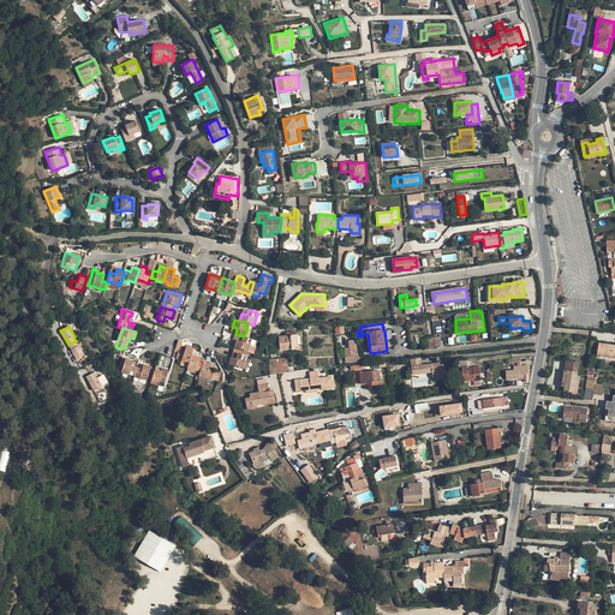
[(244,336),(236,334),(233,339),(237,340),(234,347),(248,352),(252,339),(249,338),(244,336)]
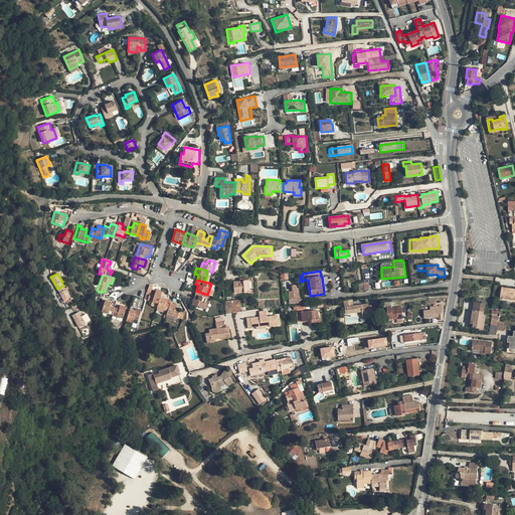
[(233,282),(234,293),(249,292),(248,280),(242,281),(239,282),(233,282)]
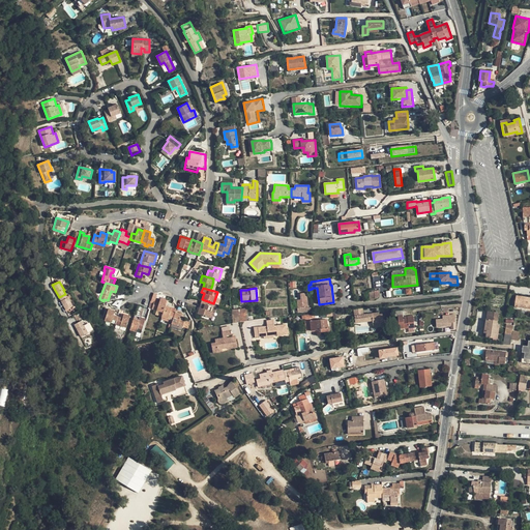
[(65,294),(59,297),(66,310),(74,306),(68,297),(67,298),(65,294)]
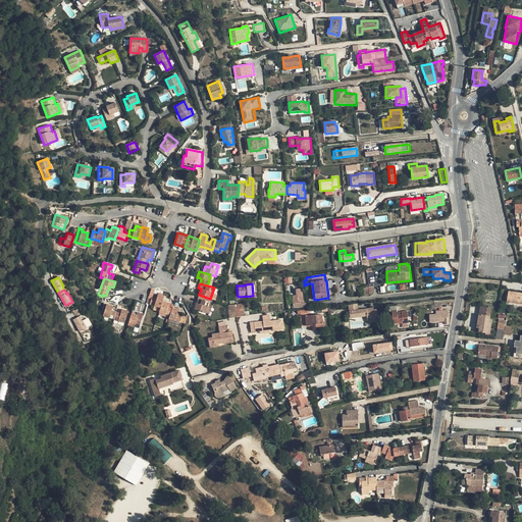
[(521,293),(509,292),(507,303),(521,304),(521,296),(521,293)]
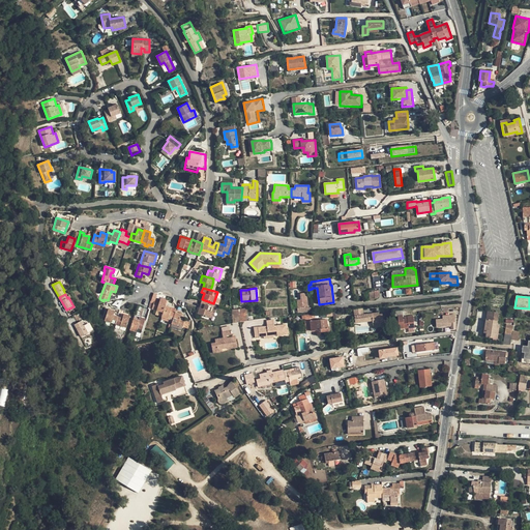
[(165,305),(167,300),(160,298),(160,299),(159,303),(154,301),(153,303),(152,308),(156,311),(163,313),(165,305)]
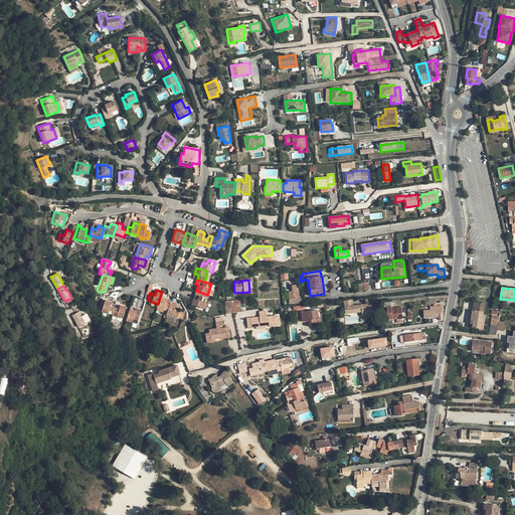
[(207,295),(196,291),(195,295),(199,296),(197,300),(194,299),(192,305),(203,309),(205,303),(207,295)]
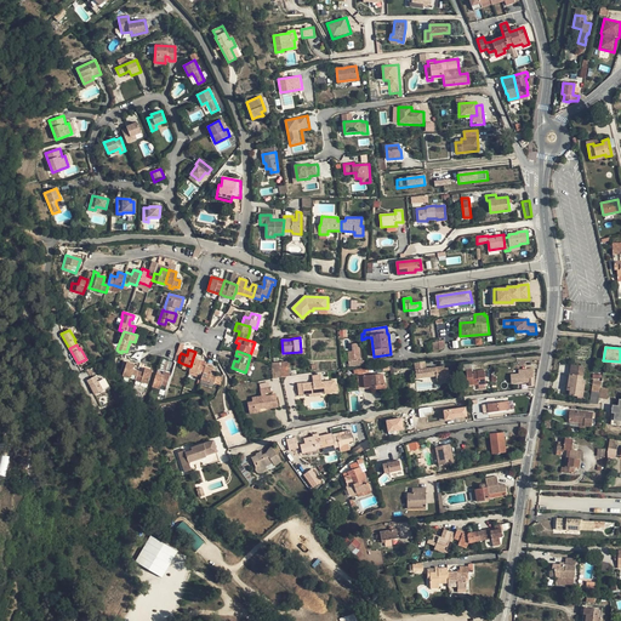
[(360,351),(348,352),(348,366),(364,365),(364,360),(360,360),(360,351)]
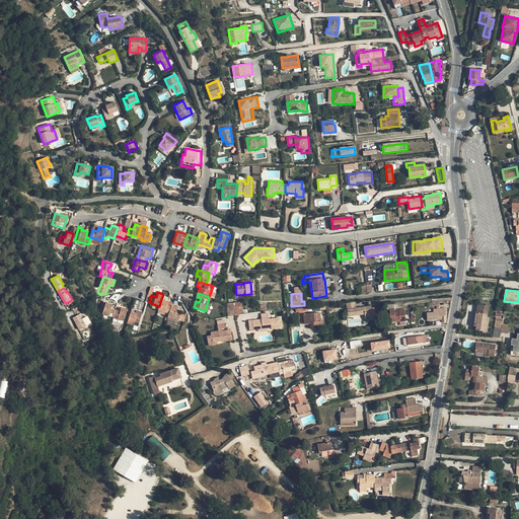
[(168,301),(161,299),(159,306),(158,310),(164,312),(163,314),(163,315),(166,316),(164,321),(166,321),(167,317),(171,306),(166,305),(168,301)]
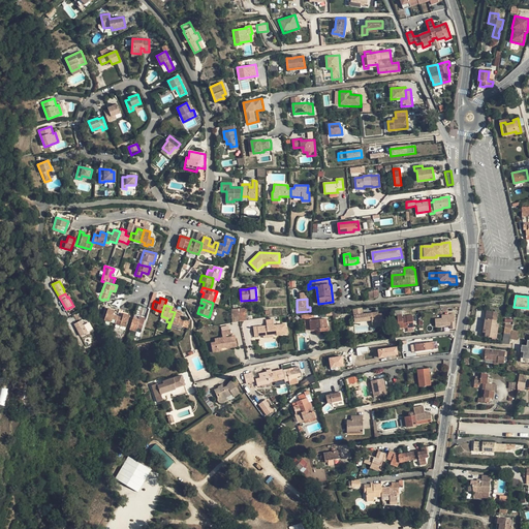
[(107,308),(104,320),(115,323),(120,309),(115,308),(114,310),(107,308)]
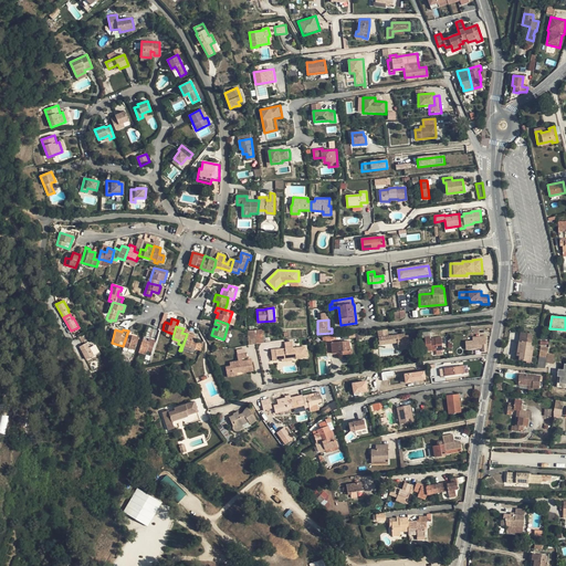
[(255,331),(257,344),(264,343),(262,329),(255,331)]
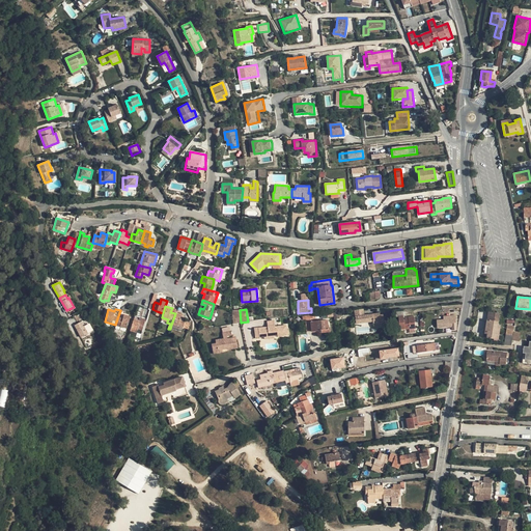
[(378,327),(385,326),(383,315),(381,315),(378,315),(378,313),(364,315),(363,309),(355,310),(356,324),(372,322),(373,324),(378,324),(378,327)]
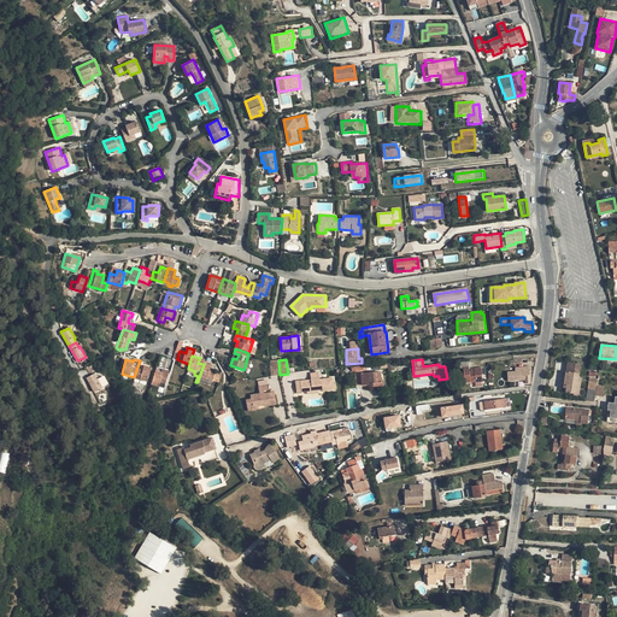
[(147,381),(152,368),(145,365),(146,363),(140,360),(134,377),(147,381)]
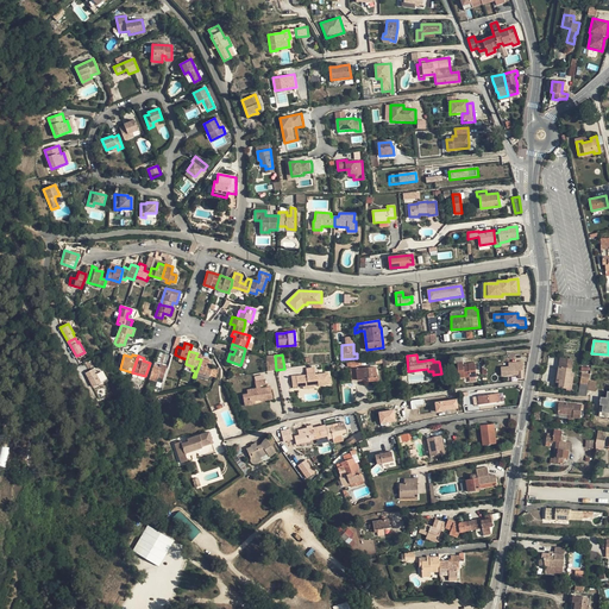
[(208,360),(201,358),(201,359),(196,372),(209,376),(213,377),(217,378),(219,371),(212,369),(212,368),(207,365),(208,360)]
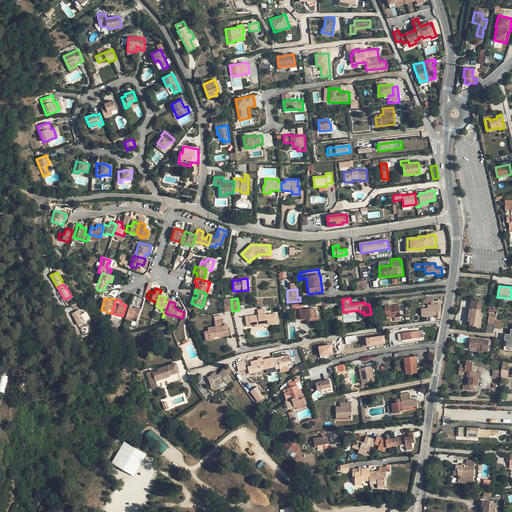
[(482,302),(471,301),(468,322),(470,322),(470,326),(480,328),(482,315),(480,315),(482,302)]
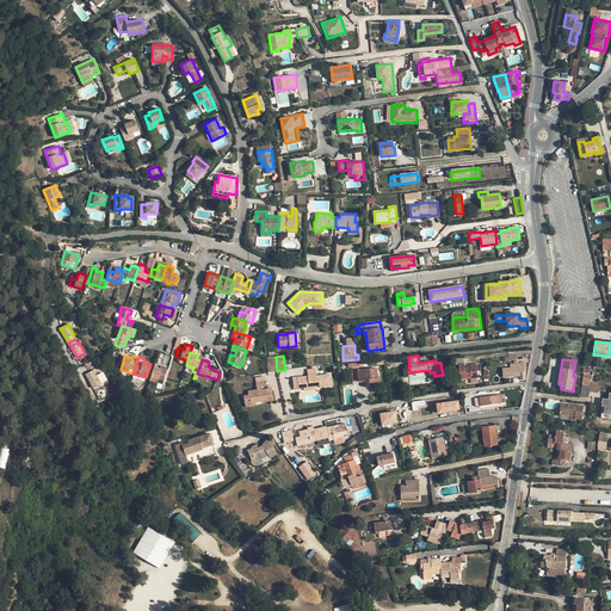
[(363,370),(363,362),(347,364),(349,368),(352,368),(357,366),(358,382),(370,381),(370,380),(377,378),(377,377),(377,368),(363,370)]
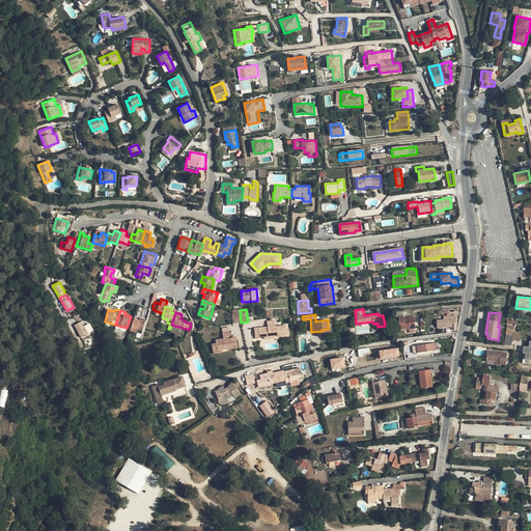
[(410,330),(415,329),(414,316),(408,317),(409,319),(403,319),(403,315),(398,316),(400,330),(409,329),(410,330)]
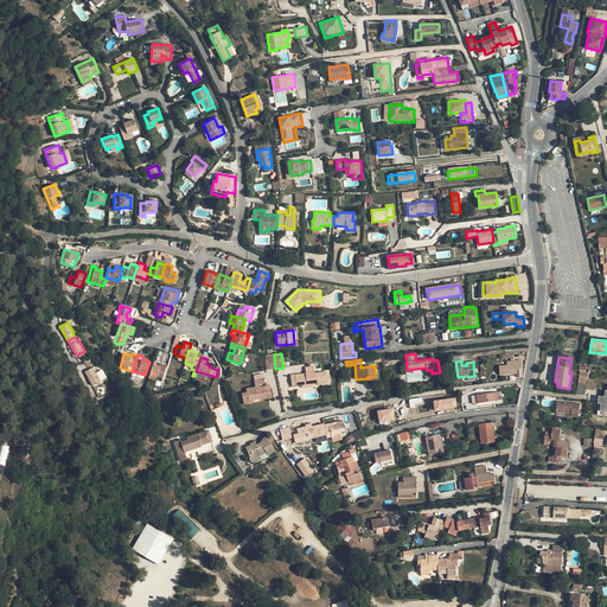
[(506,365),(508,375),(516,374),(517,377),(522,377),(521,364),(519,360),(510,362),(510,365),(506,365)]
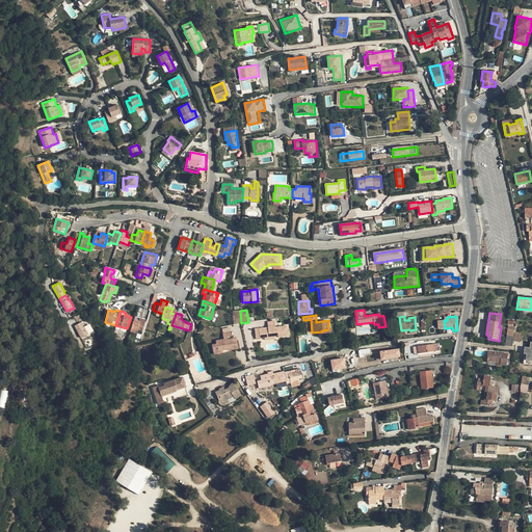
[(134,319),(130,331),(136,334),(141,335),(143,326),(139,325),(140,321),(134,319)]
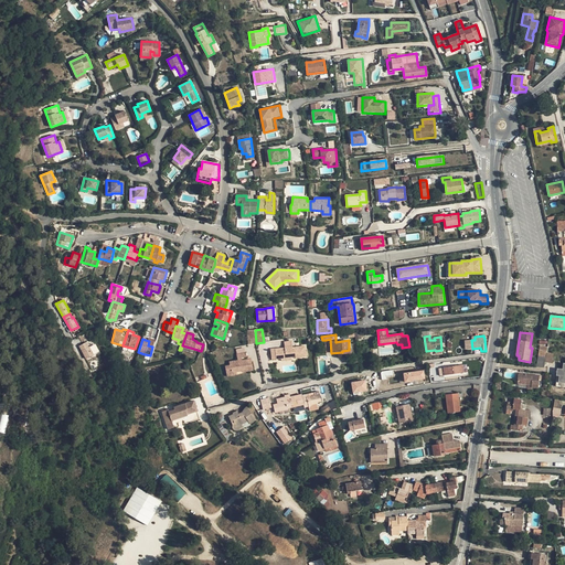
[(285,348),(270,349),(272,359),(281,359),(291,358),(306,356),(305,347),(291,348),(291,341),(284,342),(285,348)]
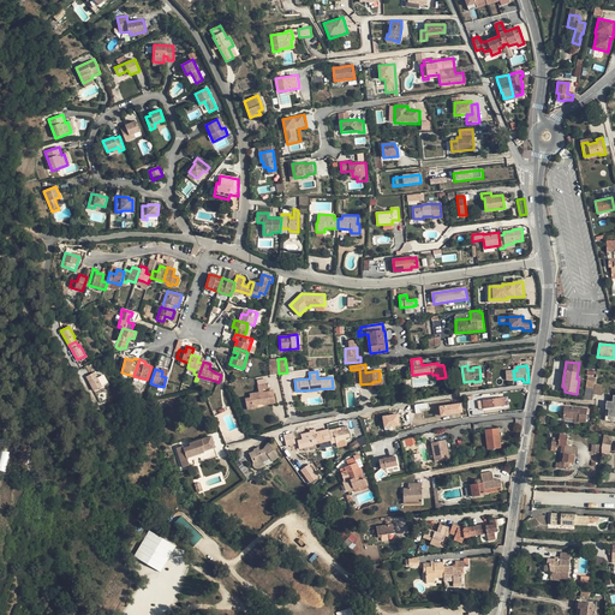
[(94,372),(87,377),(94,390),(102,386),(97,377),(96,378),(94,372)]
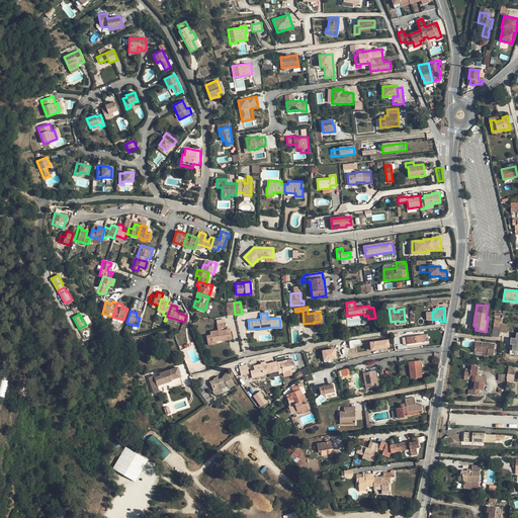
[(501,328),(502,324),(502,318),(495,317),(494,327),(501,328)]
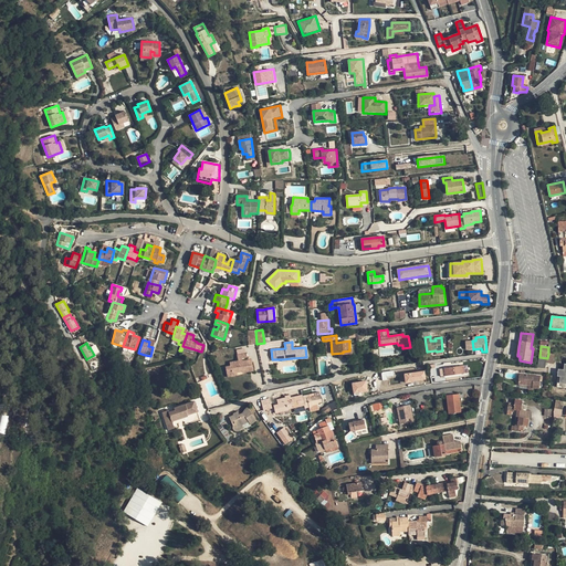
[(546,363),(547,358),(540,357),(537,368),(546,368),(546,363)]
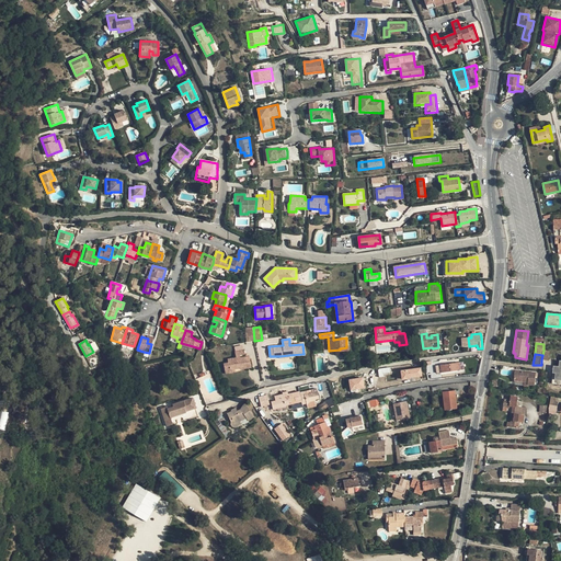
[(241,369),(251,367),(249,356),(240,358),(241,359),(237,361),(236,357),(228,359),(228,363),(224,364),(225,368),(229,367),(230,370),(235,369),(241,368),(241,369)]
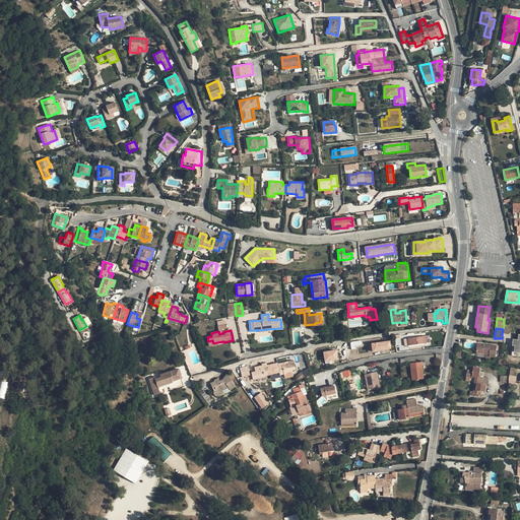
[(408,338),(408,345),(427,342),(426,336),(408,338)]
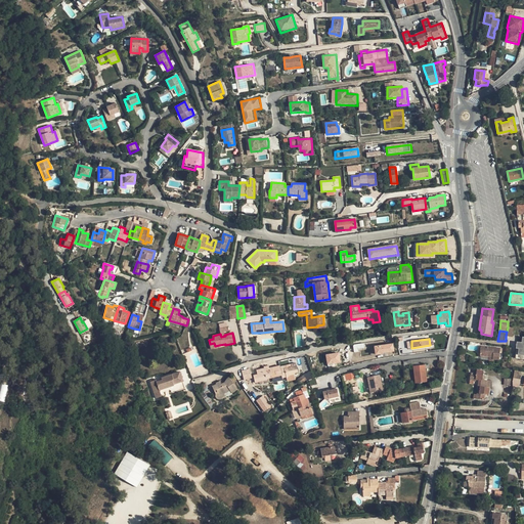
[(376,355),(394,351),(393,343),(374,346),(376,355)]
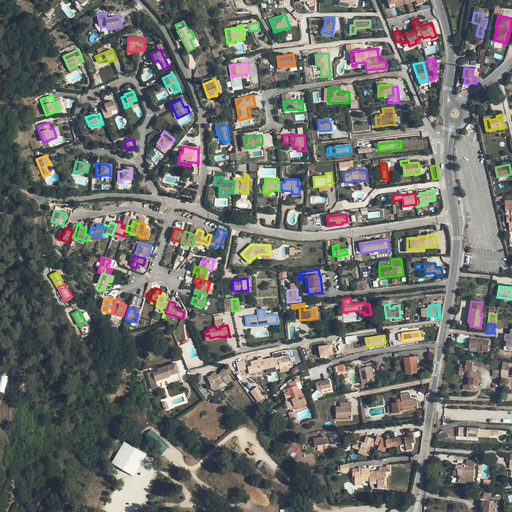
[(469,347),(478,348),(482,349),(481,351),(482,351),(488,352),(489,344),(489,340),(470,338),(469,347)]
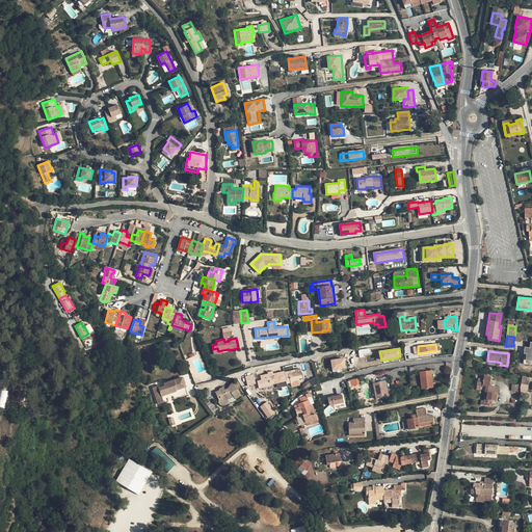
[(333,371),(346,368),(344,357),(330,360),(333,371)]
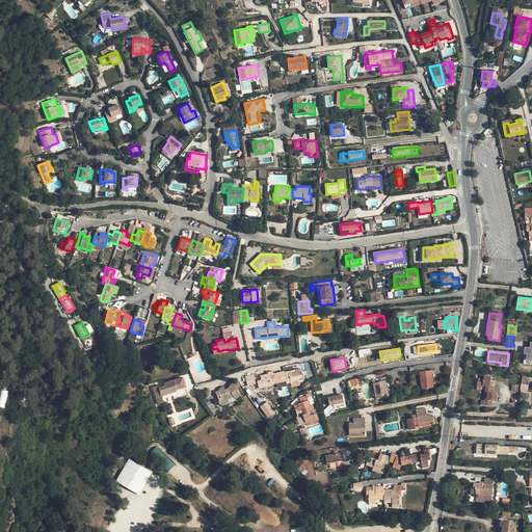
[(294,373),(289,374),(291,382),(299,381),(298,379),(302,378),(300,368),(295,370),(296,372),(294,372),(294,373)]
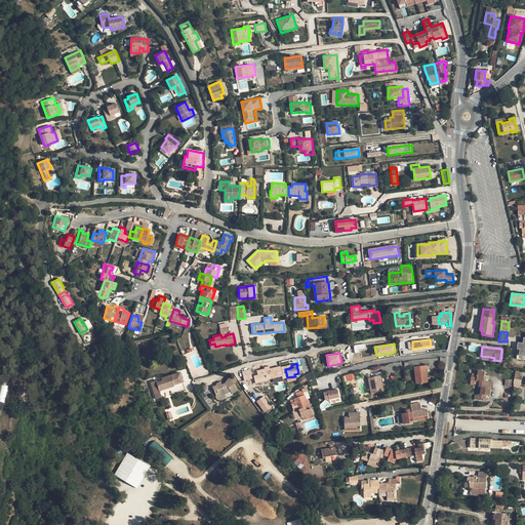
[(253,376),(255,384),(268,380),(268,379),(272,378),(270,369),(269,366),(265,367),(265,369),(256,371),(257,375),(253,376)]
